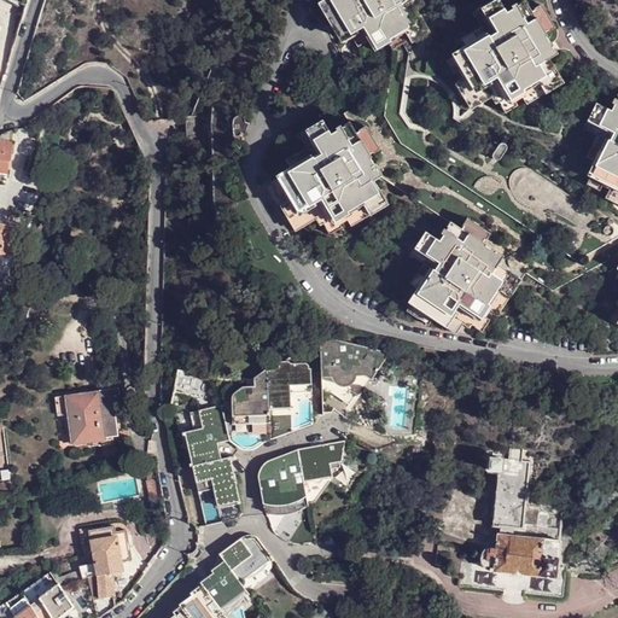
[(429,39),(417,16),(424,12),(417,0),(326,0),(328,4),(320,9),(340,44),(348,39),(356,51),(367,45),(375,58),(389,50),(392,57),(410,46),(413,50),(429,39)]
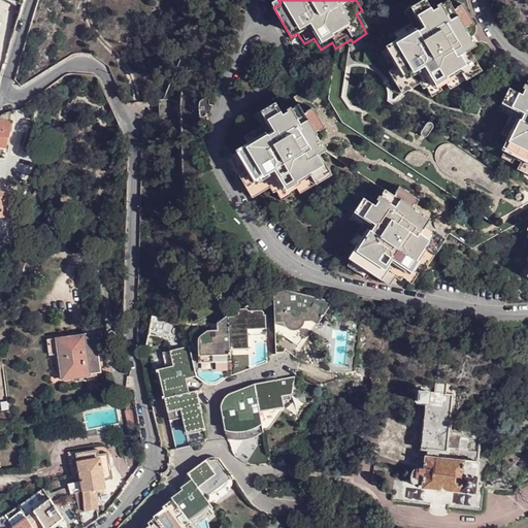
[(482,78),(470,57),(476,54),(466,33),(474,29),(462,8),(454,13),(448,2),(432,11),(425,0),(422,0),(402,11),(409,24),(391,34),(395,41),(377,53),(384,64),(387,62),(390,67),(386,70),(403,100),(421,90),(423,96),(427,93),(433,104),(443,97),(441,93),(446,90),(450,96),(482,78)]
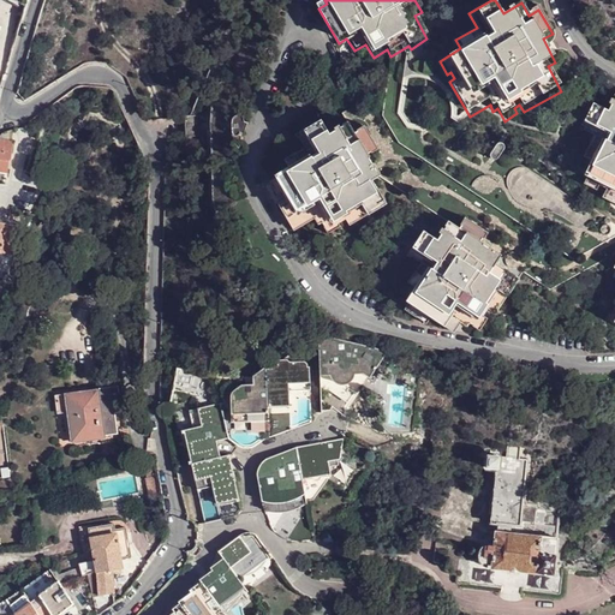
[(614,99),(605,115),(591,109),(578,136),(592,143),(581,166),(591,171),(585,181),(587,184),(583,193),(596,199),(598,195),(605,199),(603,203),(614,209),(614,99)]
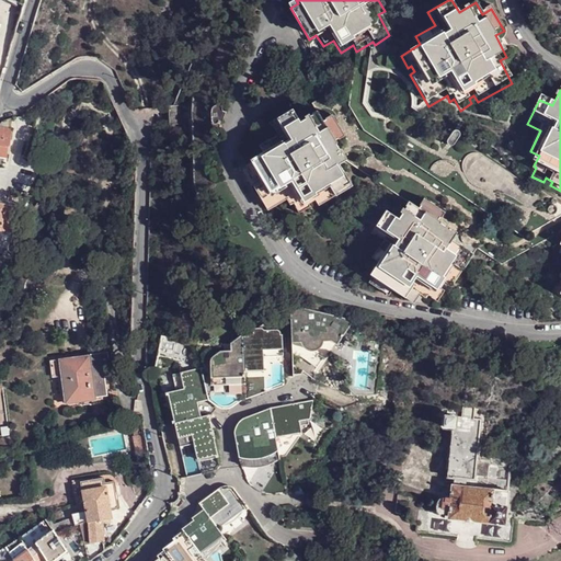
[(265,213),(287,198),(290,204),(294,202),(299,213),(310,206),(308,202),(315,198),(319,205),(348,185),(338,163),(346,159),(336,139),(344,136),(332,114),(323,119),(319,111),(310,116),(309,114),(305,116),(307,118),(300,122),(293,109),(277,118),(265,125),(275,144),(256,156),(261,163),(242,175),(250,185),(254,182),(258,189),(253,192),(265,213)]
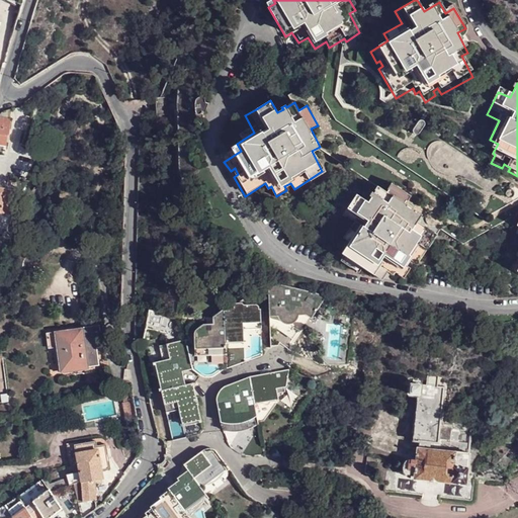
[(0,153),(5,154),(7,134),(8,122),(5,110),(1,112),(0,113),(0,153)]
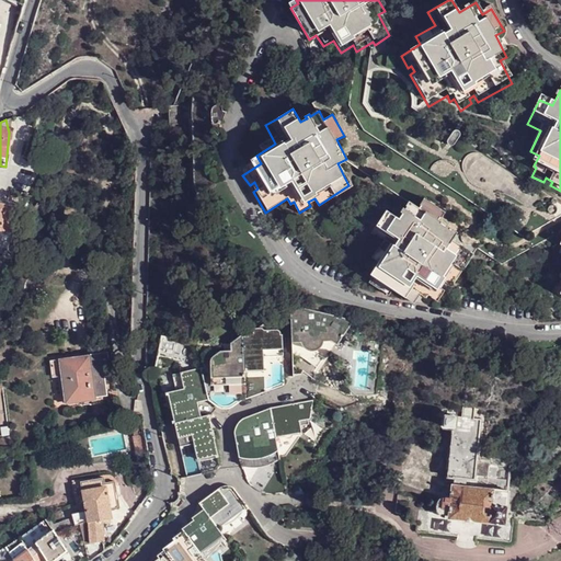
[(0,229),(1,230),(7,231),(11,232),(15,207),(6,205),(6,204),(0,202),(0,229)]
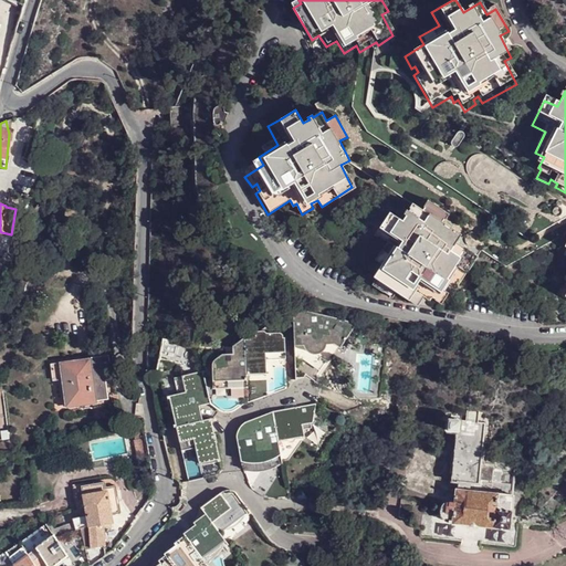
[(478,263),(456,249),(460,240),(443,229),(449,220),(428,206),(422,215),(410,208),(400,223),(388,216),(373,238),(386,248),(375,265),(384,272),(370,290),(391,303),(396,297),(417,311),(422,302),(429,306),(431,303),(441,310),(448,300),(443,297),(449,290),(457,295),(478,263)]
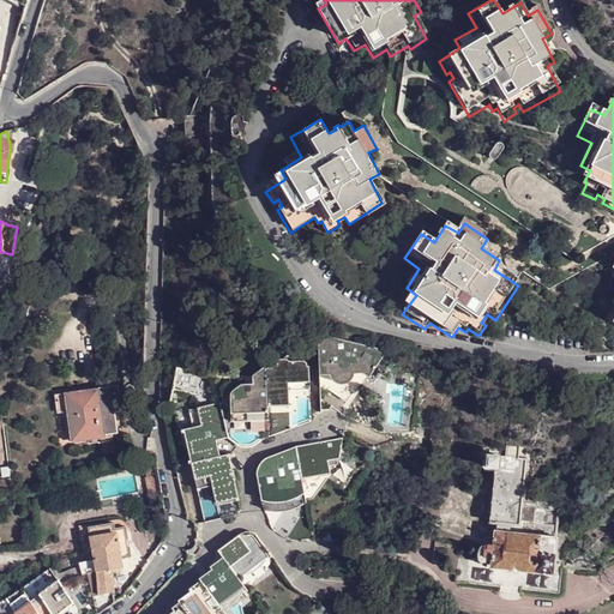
[(387,350),(318,333),(319,384),(331,384),(350,398),(360,383),(363,385),(368,378),(387,350)]
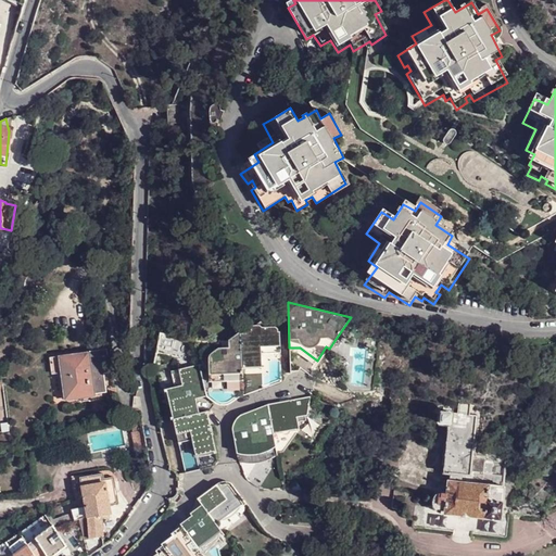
[(242,374),(243,380),(263,379),(263,374),(269,374),(268,362),(272,362),(272,361),(274,359),(275,359),(276,359),(277,359),(278,361),(279,362),(281,362),(280,352),(262,353),(261,346),(280,346),(280,331),(278,331),(278,329),(278,328),(277,328),(276,327),(262,327),(260,325),(247,325),(248,331),(245,332),(241,332),(242,368),(242,374)]
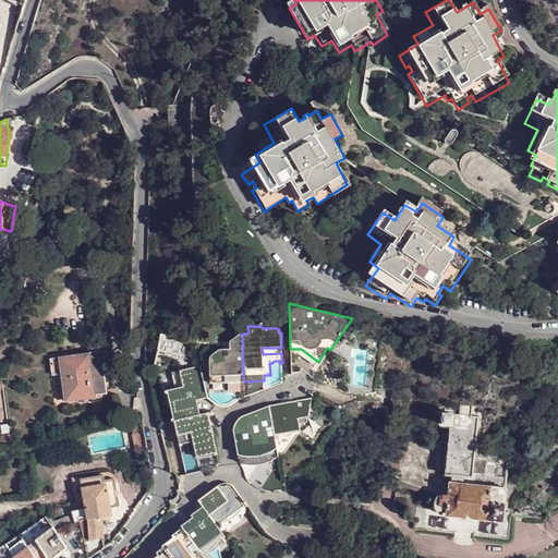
[(201,366),(207,397),(210,397),(232,393),(233,393),(234,395),(235,396),(234,398),(239,401),(244,398),(244,383),(210,384),(209,376),(243,375),(243,370),(242,334),(242,331),(229,341),(230,349),(219,349),(211,354),(199,363),(201,366)]
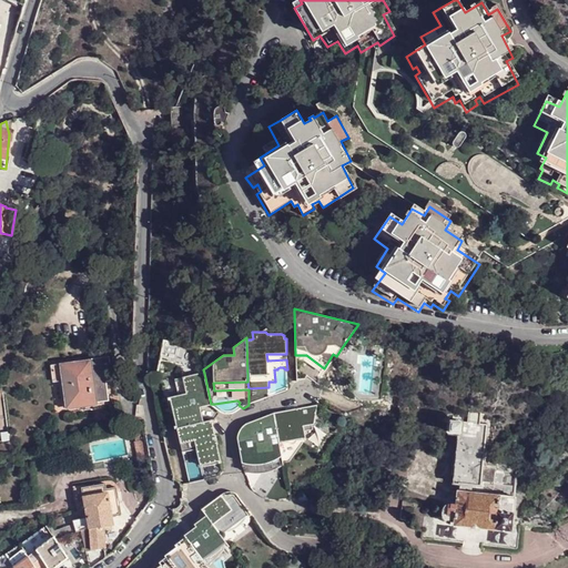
[(295,355),(296,361),(304,361),(321,373),(324,368),(306,355),(295,355)]
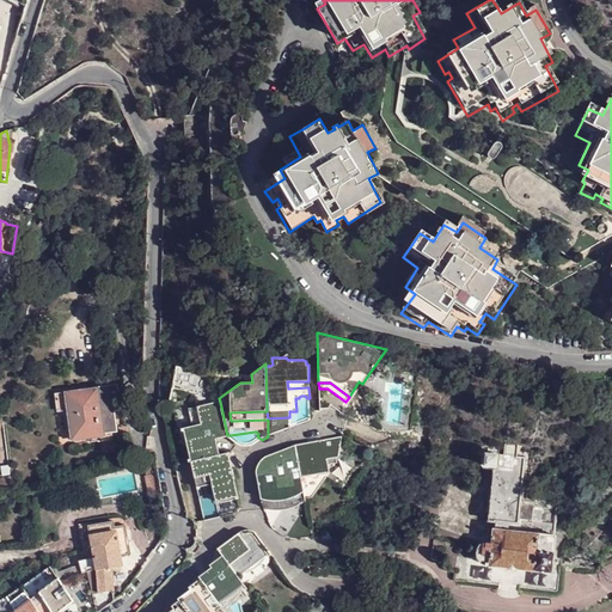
[(72,439),(117,433),(114,412),(121,411),(117,387),(111,389),(111,391),(97,393),(96,390),(80,392),(80,396),(69,397),(59,398),(60,412),(68,411),(72,439)]
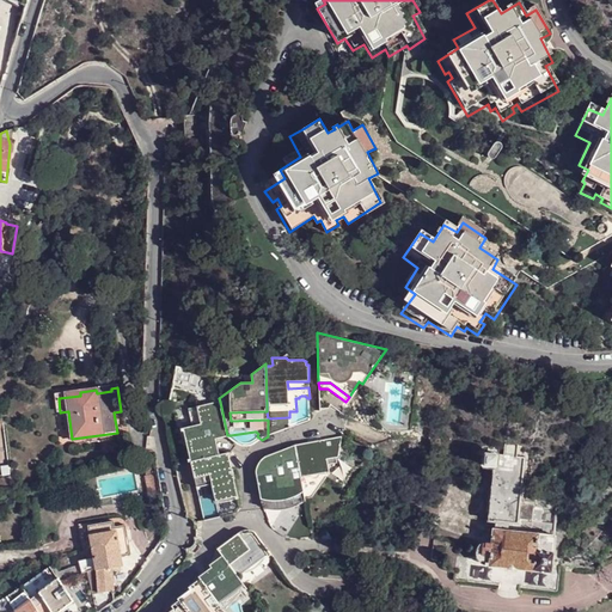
[(191,461),(219,456),(215,438),(227,435),(220,402),(188,409),(191,422),(191,427),(181,429),(182,432),(183,432),(190,459),(188,459),(189,463),(191,461)]
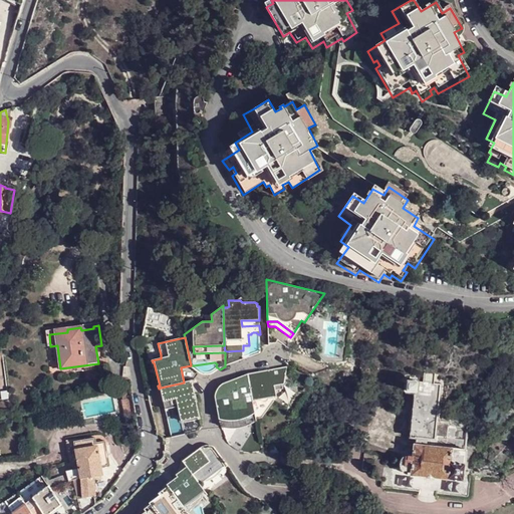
[(225,352),(225,366),(244,360),(244,356),(243,350),(225,351),(225,352)]
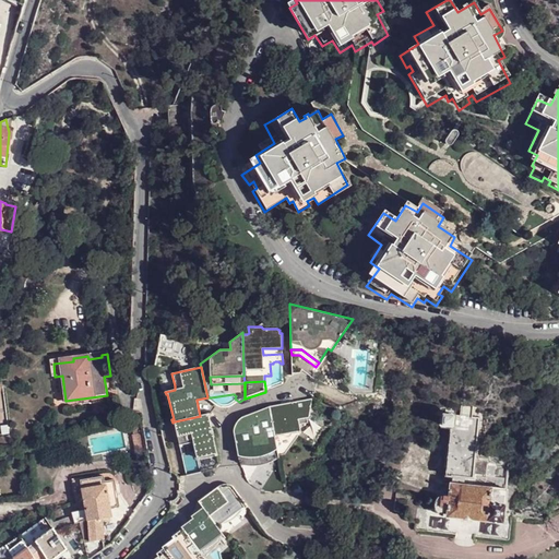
[(309,424),(313,405),(271,413),(240,427),(237,435),(235,441),(237,455),(239,463),(249,465),(259,465),(268,463),(278,458),(275,443),(301,438),(300,426),(309,424)]
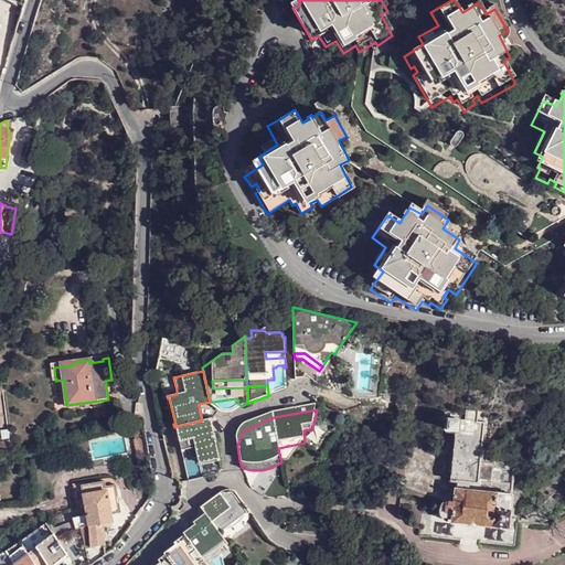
[(470,482),(480,483),(481,465),(487,422),(478,420),(479,411),(467,409),(467,415),(466,419),(459,418),(458,430),(457,430),(456,432),(451,480),(458,481),(470,482)]
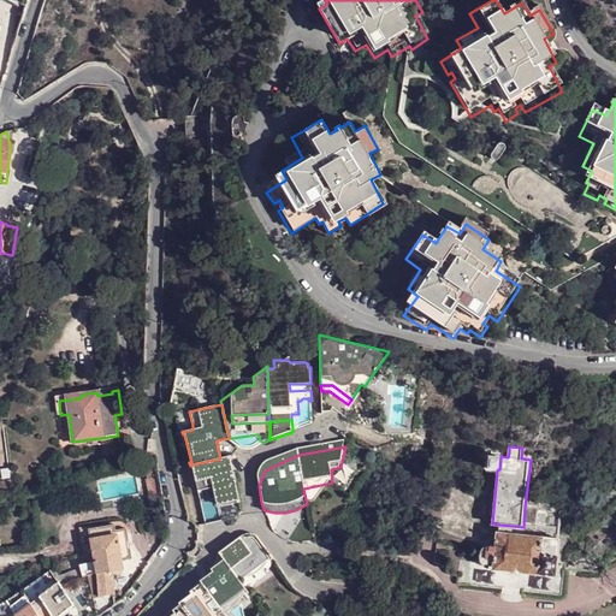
[(501,456),(489,455),(487,465),(486,468),(498,469),(499,469),(501,456)]
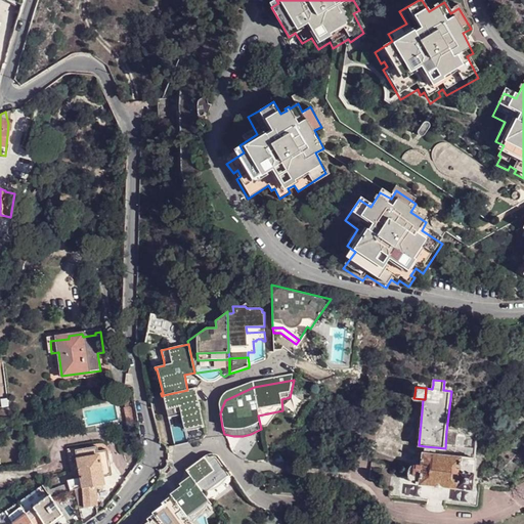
[(175,444),(175,446),(201,440),(203,439),(206,436),(194,388),(187,390),(164,395),(171,428),(182,425),(183,431),(185,431),(187,441),(175,444)]
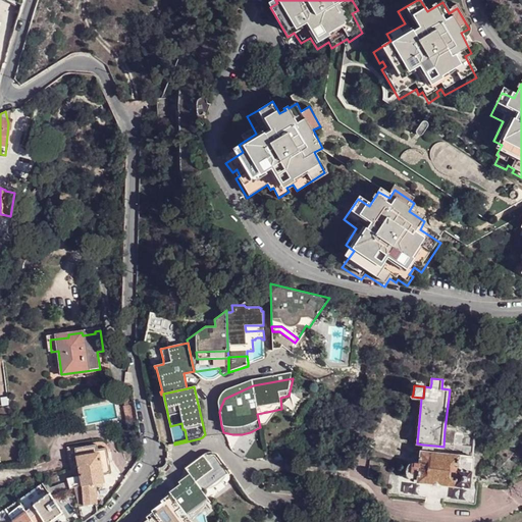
[(135,425),(131,404),(127,389),(122,390),(123,399),(122,399),(123,405),(127,426),(135,425)]
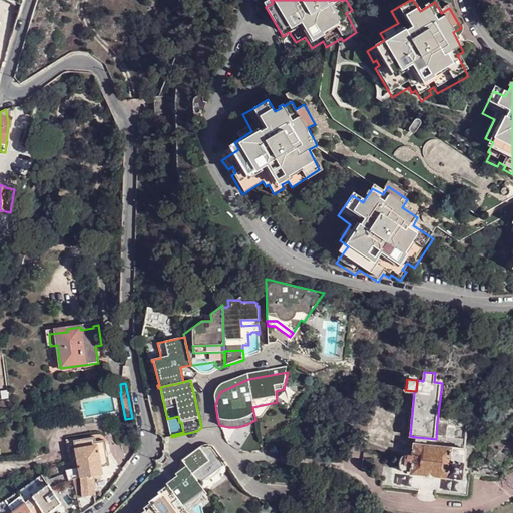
[(277,402),(252,407),(255,420),(255,422),(262,423),(277,402)]
